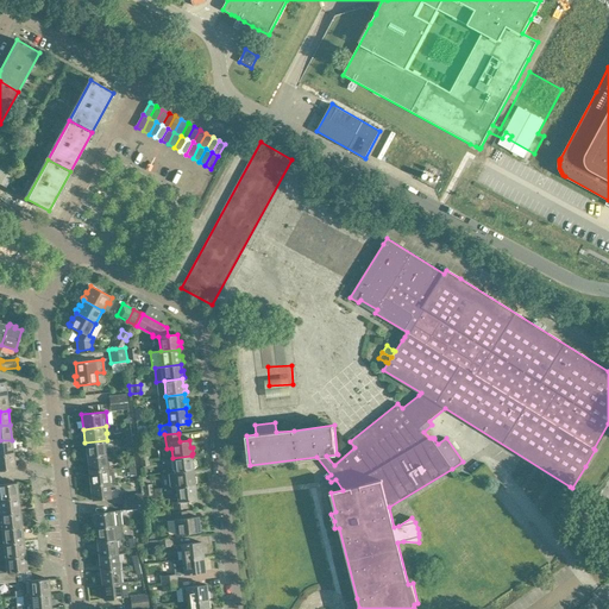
[(0,456),(13,454),(12,440),(0,440),(0,456)]
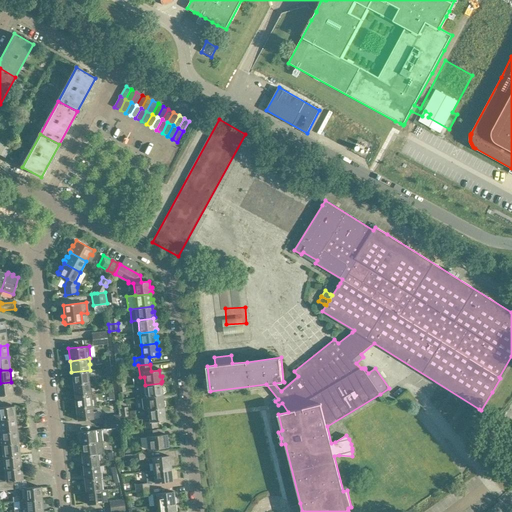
[(90,376),(90,370),(71,372),(73,384),(89,382),(88,376),(90,376)]
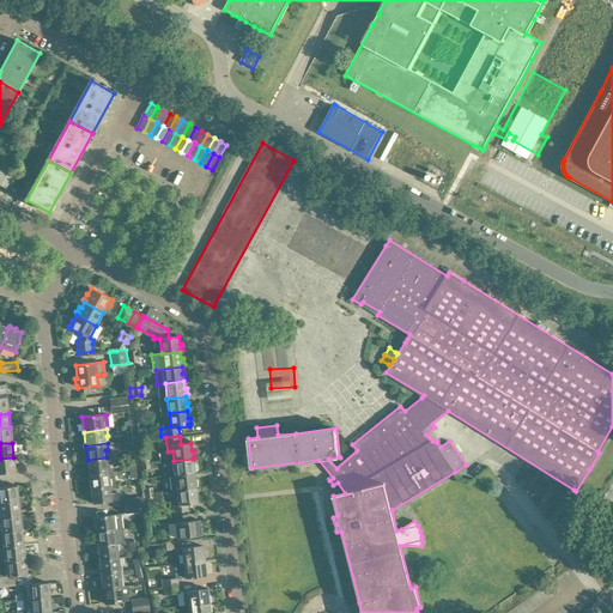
[(0,473),(14,472),(13,457),(0,459),(0,473)]
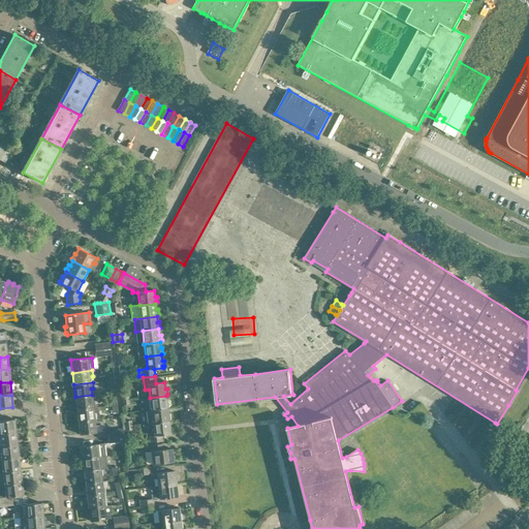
[(92,401),(92,395),(75,397),(76,409),(95,407),(95,401),(92,401)]
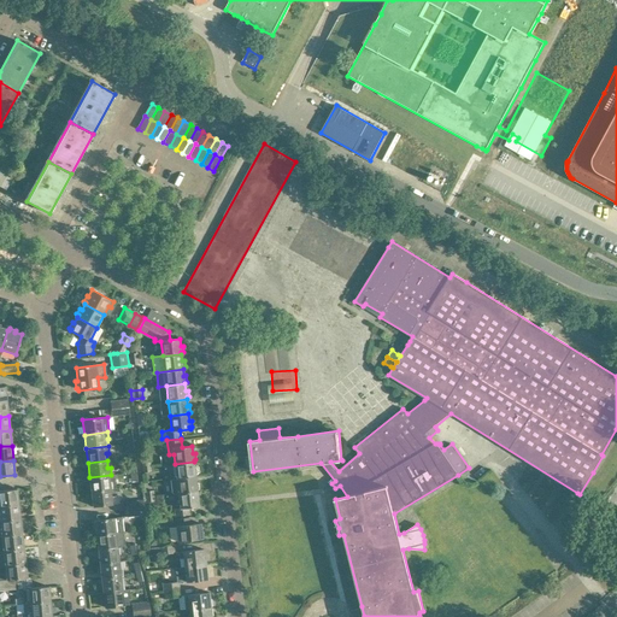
[(194,462),(175,464),(169,464),(170,480),(177,479),(195,476),(195,475),(198,475),(197,469),(194,469),(194,462)]
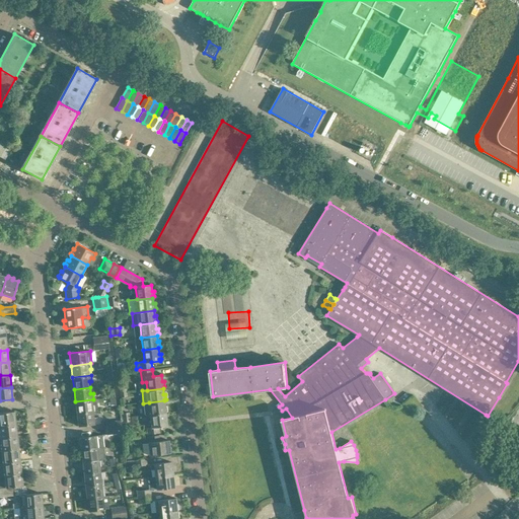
[(93,399),(75,401),(77,414),(93,412),(97,412),(96,399),(93,399)]
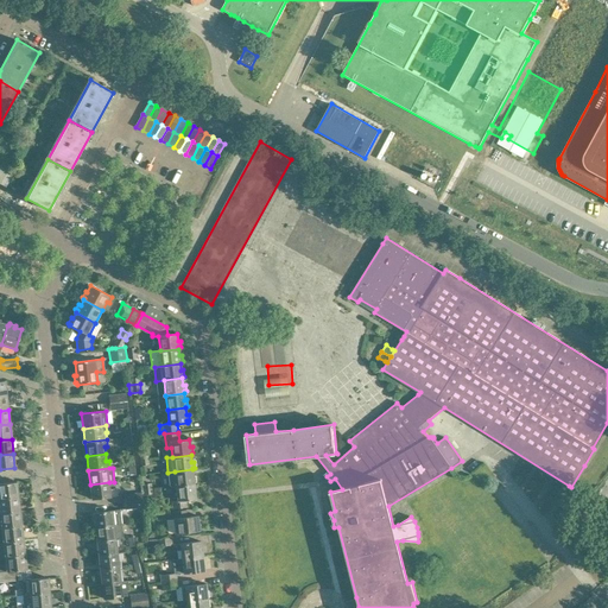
[(194,476),(192,469),(175,472),(176,486),(195,485),(194,483),(196,483),(196,476),(194,476)]
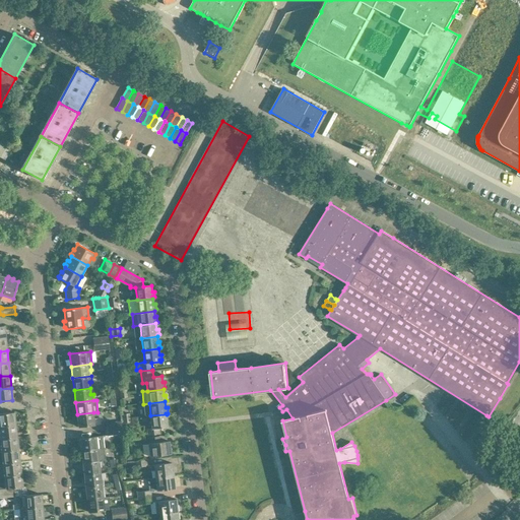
[(0,427),(15,426),(13,412),(0,413),(0,427)]
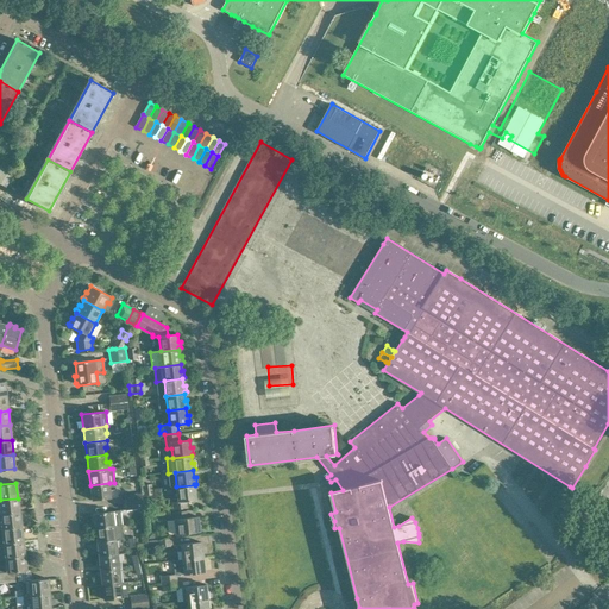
[(111,490),(110,483),(90,485),(92,501),(118,497),(117,489),(111,490)]
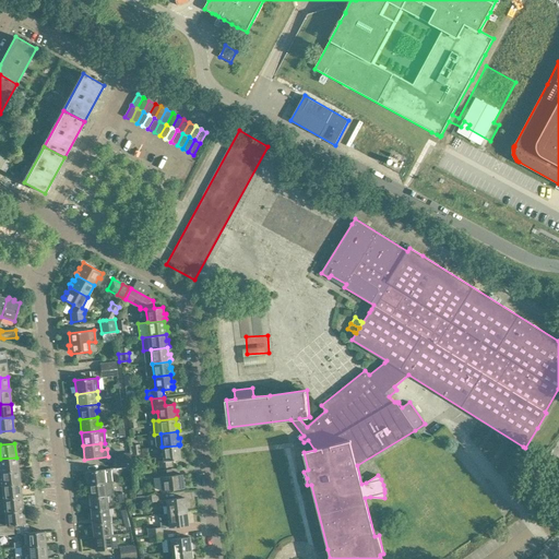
[(179,452),(179,445),(162,447),(164,460),(157,461),(158,467),(173,466),(171,460),(180,459),(180,458),(182,458),(181,452),(179,452)]
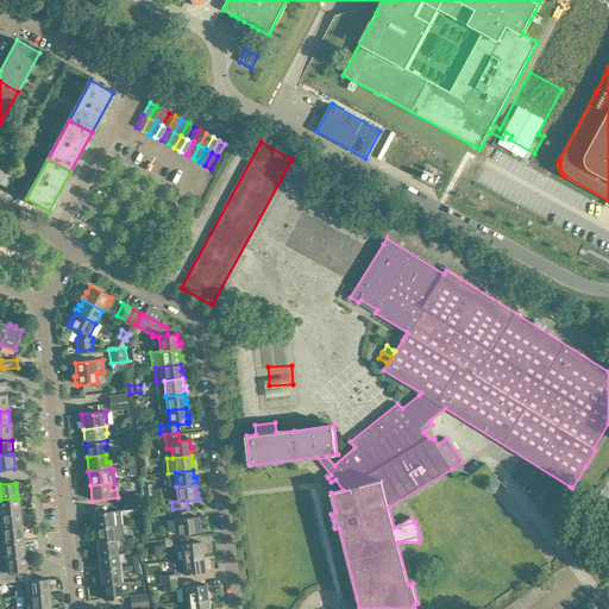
[(142,494),(124,495),(125,503),(143,502),(142,494)]
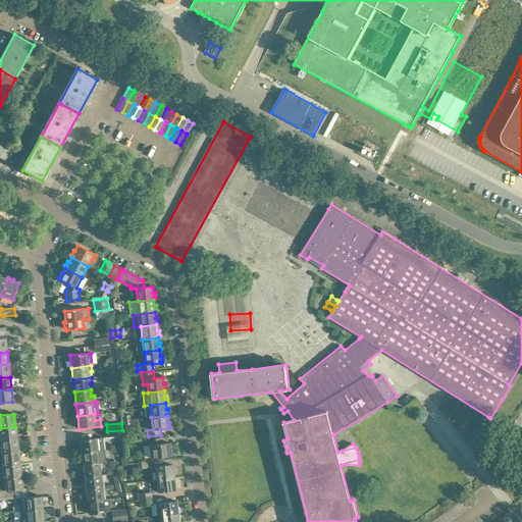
[(0,440),(16,439),(15,427),(0,428),(0,440)]
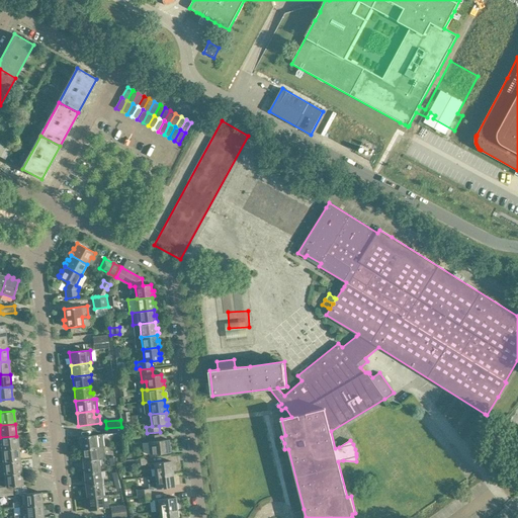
[(97,435),(79,437),(81,449),(105,447),(104,434),(97,435)]
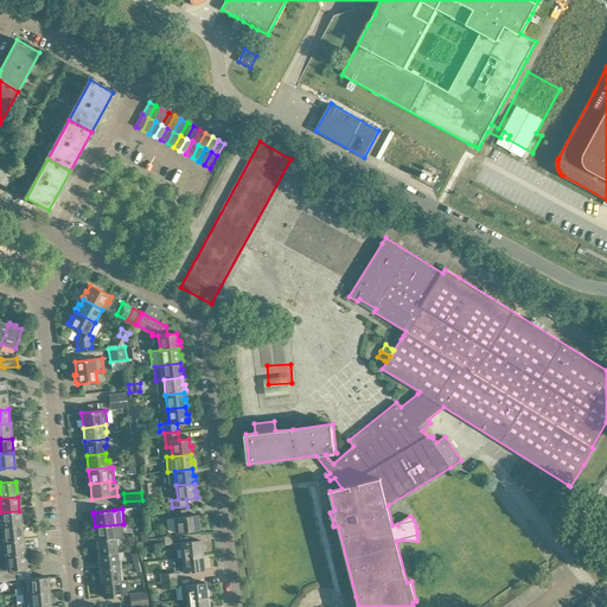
[(185,509),(172,511),(174,534),(199,530),(199,529),(202,529),(200,522),(198,522),(197,515),(186,516),(185,509)]
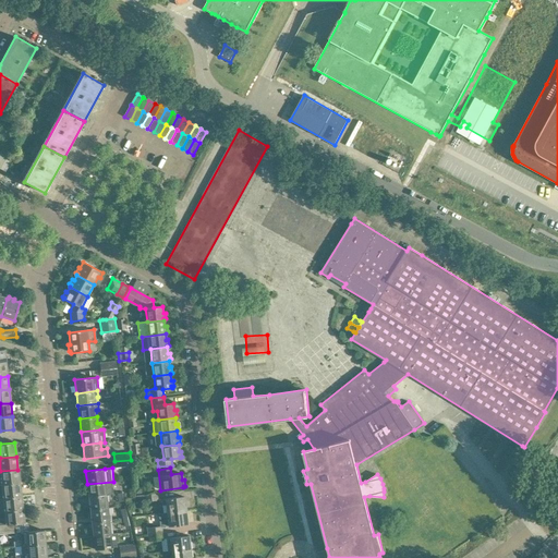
[(20,483),(17,470),(0,471),(0,484),(2,484),(2,485),(20,483)]
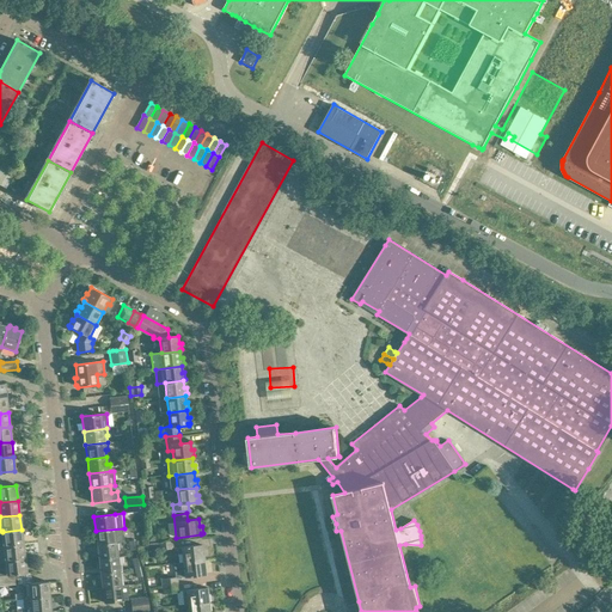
[(127,542),(124,528),(96,531),(97,545),(118,543),(127,542)]
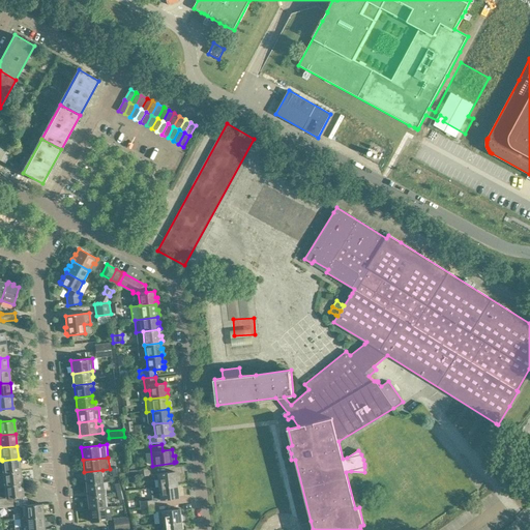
[(0,473),(20,471),(19,459),(2,461),(2,460),(0,460),(0,473)]
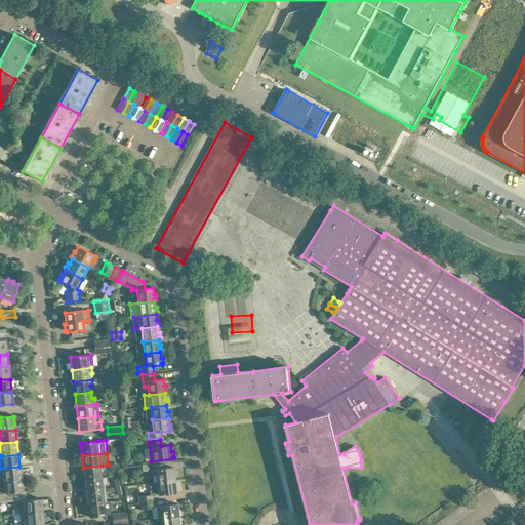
[(150,470),(149,465),(127,467),(127,468),(127,473),(150,470)]
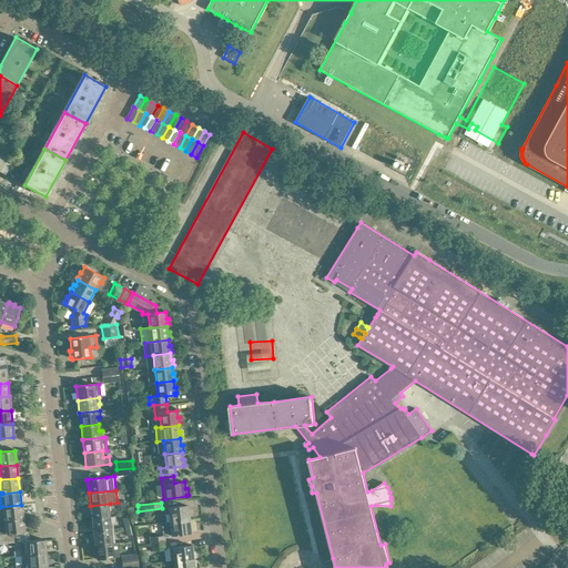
[(111,510),(110,504),(90,506),(92,519),(110,517),(109,510),(111,510)]
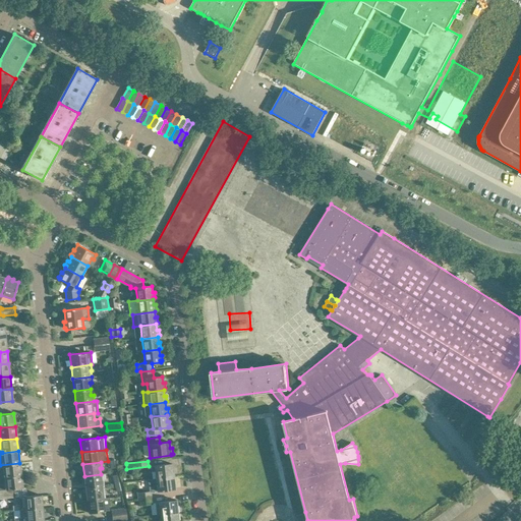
[(21,476),(19,463),(0,465),(0,477),(5,477),(21,476)]
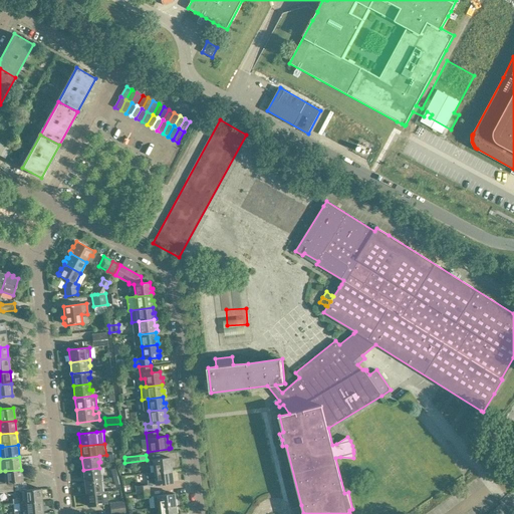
[(170,458),(150,460),(150,465),(153,465),(154,472),(173,470),(172,463),(171,463),(170,458)]
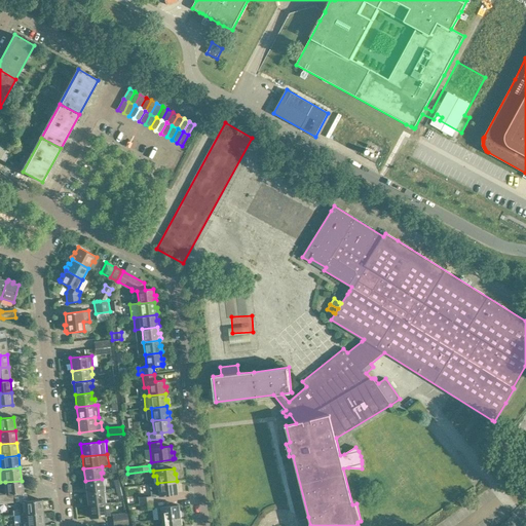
[(102,484),(102,479),(85,481),(86,493),(105,491),(104,484),(102,484)]
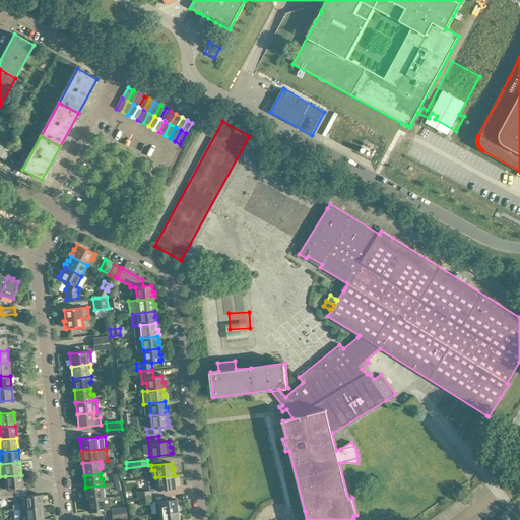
[(22,486),(21,475),(5,476),(0,476),(0,497),(15,497),(14,488),(22,486)]
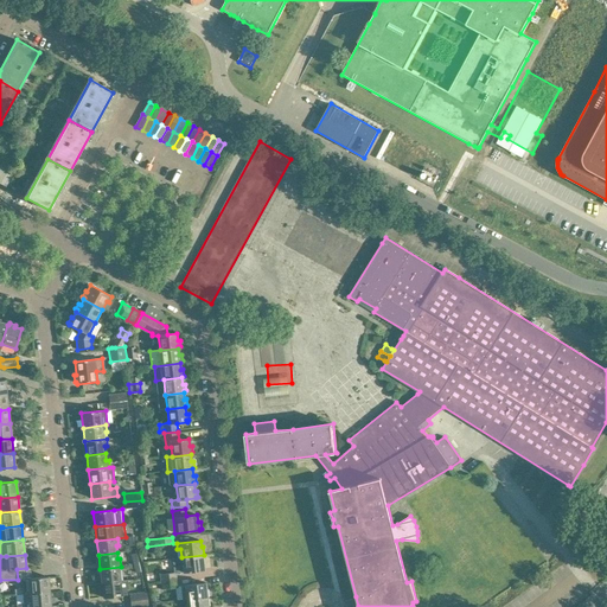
[(205,563),(204,555),(181,557),(183,566),(178,566),(179,573),(204,570),(204,563),(205,563)]
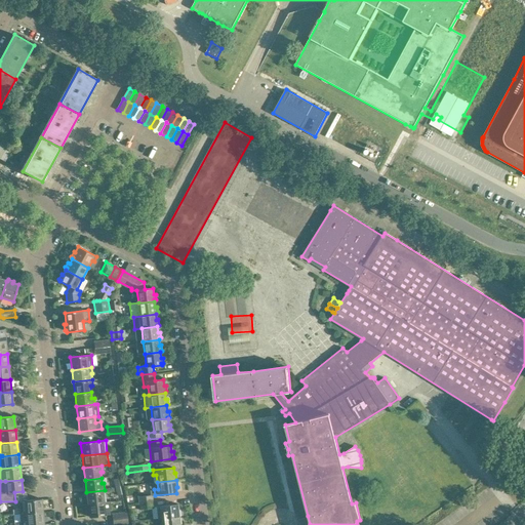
[(106,495),(105,490),(86,492),(87,505),(105,502),(105,501),(104,496),(106,495)]
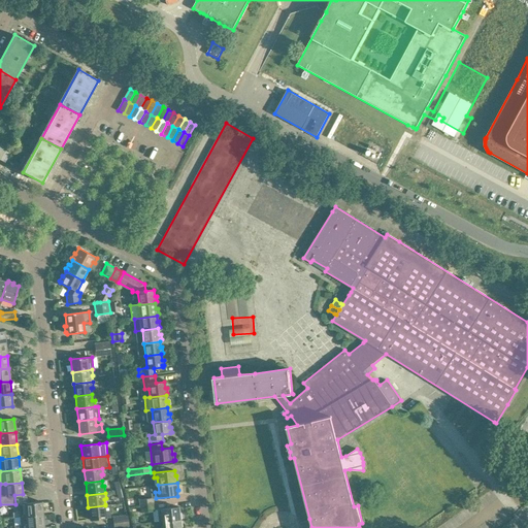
[(42,515),(41,502),(25,503),(26,512),(13,513),(13,517),(26,516),(26,517),(42,515)]
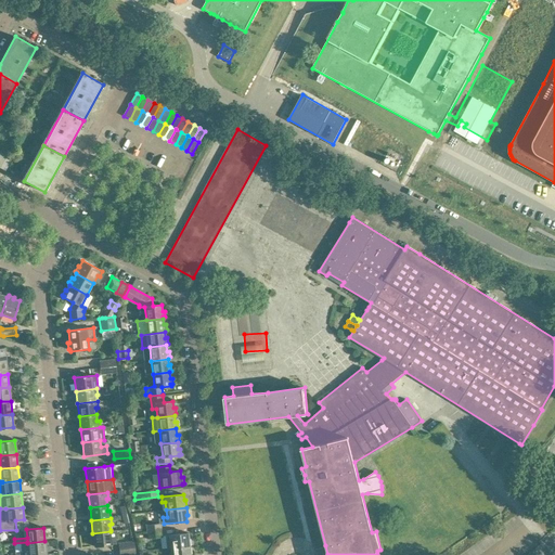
[(111,531),(92,533),(94,546),(116,544),(115,540),(117,540),(116,530),(114,530),(111,530),(111,531)]
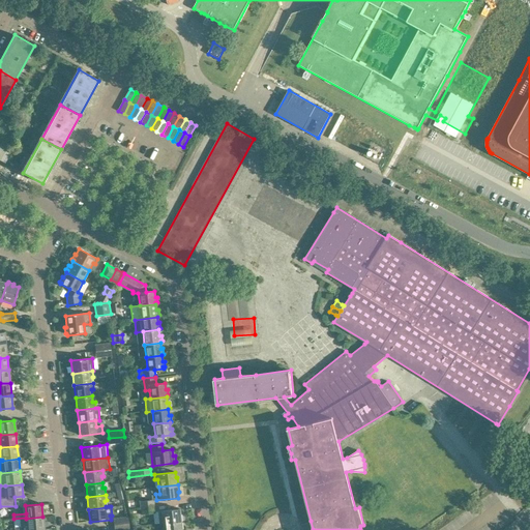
[(179,509),(157,511),(158,517),(162,517),(163,524),(182,522),(181,514),(180,514),(179,509)]
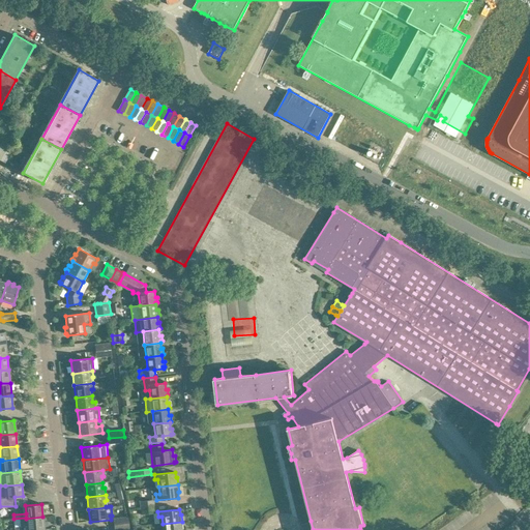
[(38,529),(45,529),(42,517),(26,519),(27,526),(15,527),(15,529),(38,529)]
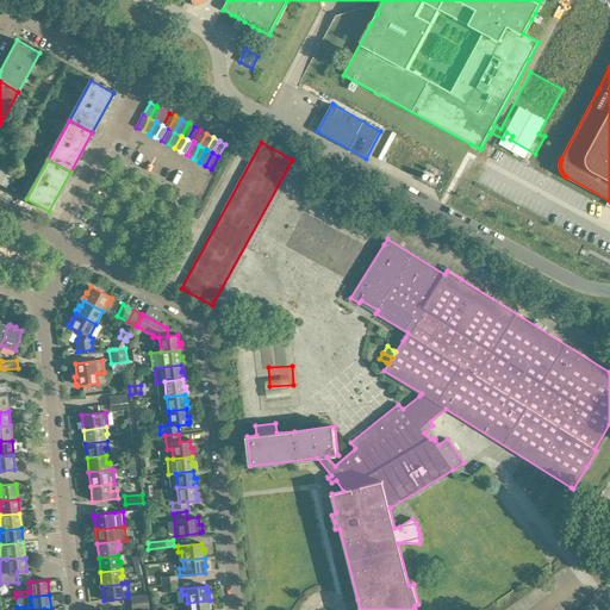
[(148,595),(130,597),(131,605),(149,603),(148,595)]
